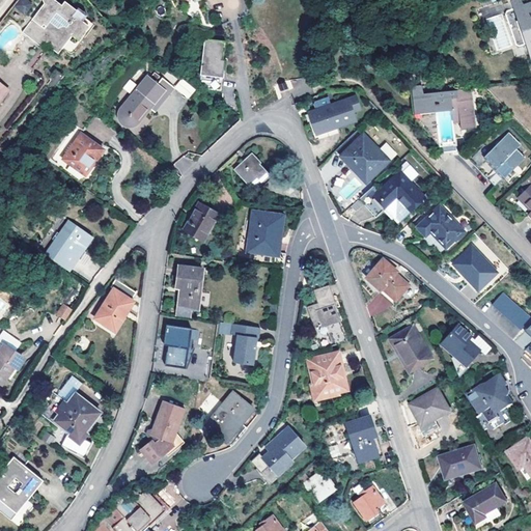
[(29,0),(17,0),(15,10),(28,15),(32,1),(29,0)]
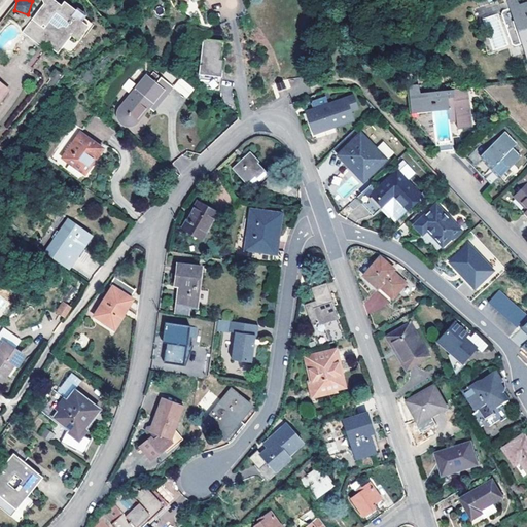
[(42,5),(21,33),(38,48),(41,44),(43,42),(47,45),(45,48),(55,56),(60,49),(66,42),(69,38),(75,43),(86,29),(72,18),(74,14),(74,13),(64,4),(60,7),(50,0),(44,0),(41,2),(42,5)]
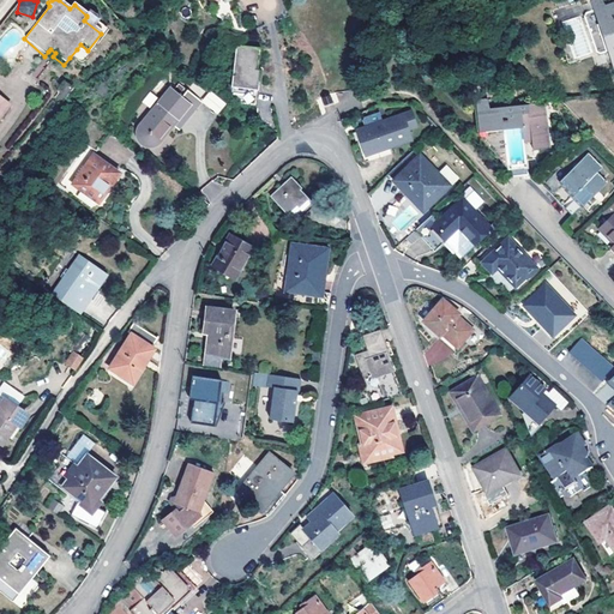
[(601,0),(591,0),(613,80),(613,0),(602,4),(601,0)]
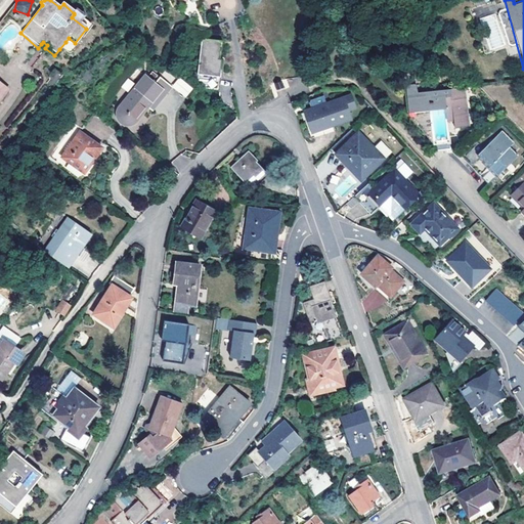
[(91,29),(74,14),(72,17),(86,29),(89,31),(91,29)]
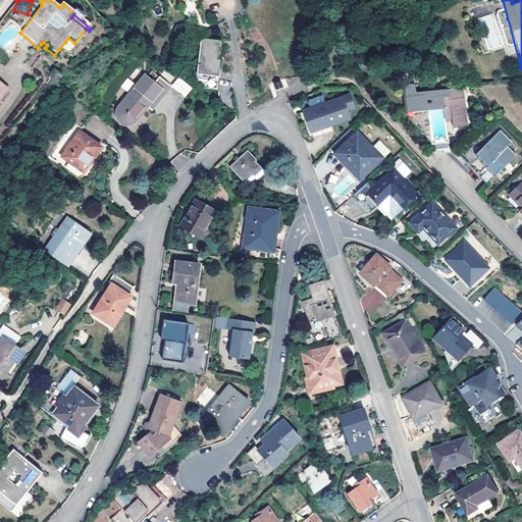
[(482,50),(500,48),(497,14),(479,16),(482,50)]
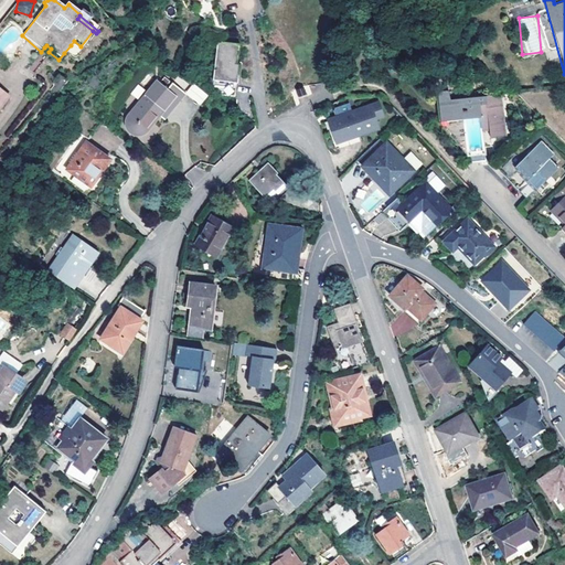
[(96,33),(93,31),(81,46),(77,51),(71,45),(64,53),(74,60),(96,33)]
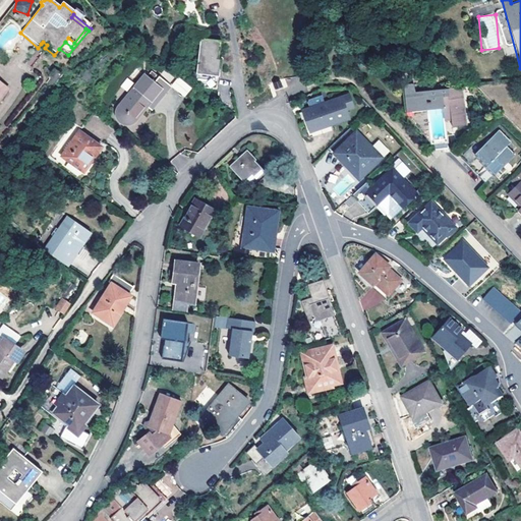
[(219,41),(197,39),(195,82),(204,89),(217,90),(217,76),(221,76),(221,64),(221,57),(219,58),(219,41)]
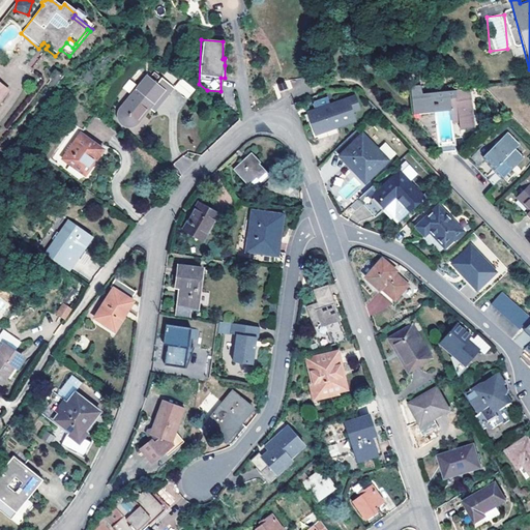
[(347,51),(357,50),(356,39),(345,40),(347,51)]
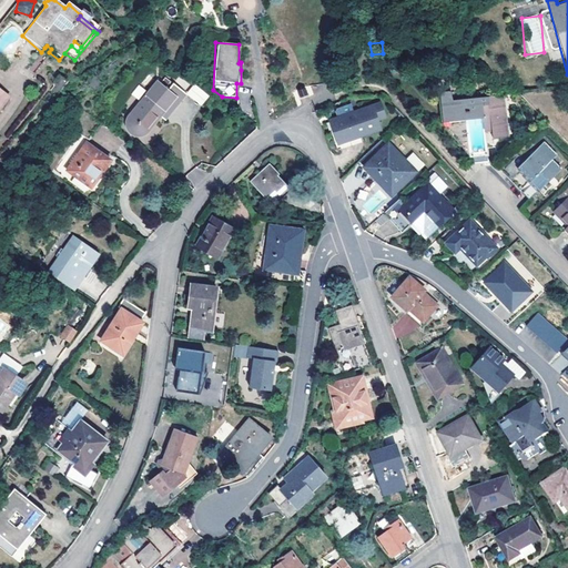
[(53,97),(63,84),(56,78),(48,87),(50,88),(47,92),(53,98),(53,97)]
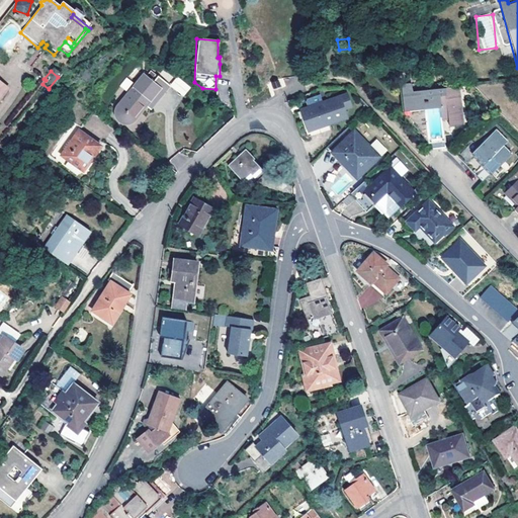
[(140,73),(116,104),(114,107),(113,109),(112,111),(112,114),(112,116),(113,118),(114,120),(116,121),(118,123),(121,123),(125,124),(127,123),(130,122),(132,120),(144,104),(148,107),(150,104),(165,83),(154,75),(149,80),(140,73)]
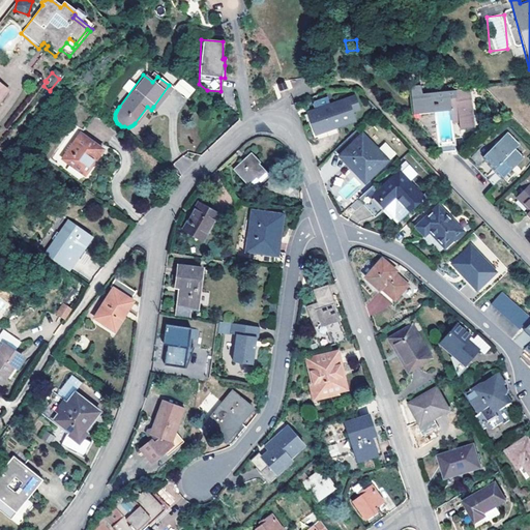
[(173,88),(187,98),(196,89),(181,78),(173,88)]
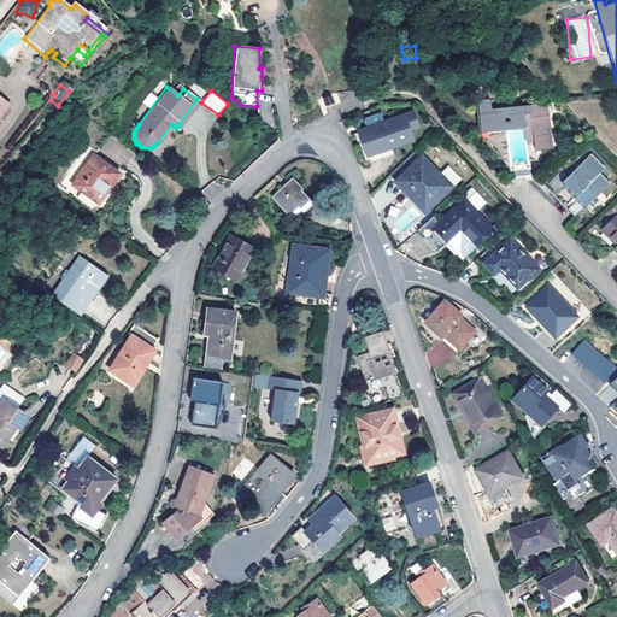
[(330,95),(322,100),(325,106),(334,101),(330,95)]
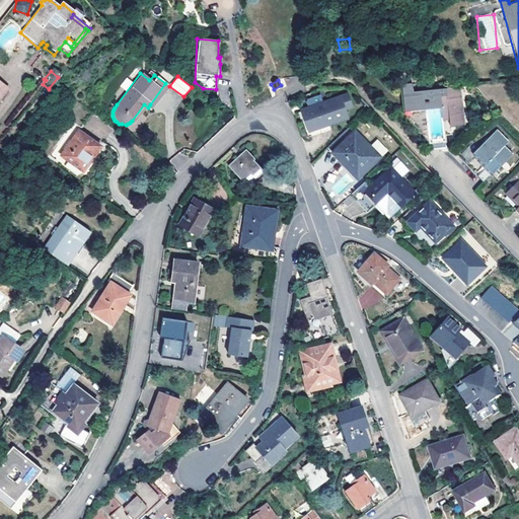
[(432,150),(448,148),(444,119),(449,119),(450,127),(464,125),(459,87),(415,92),(405,93),(408,102),(411,102),(412,112),(427,110),(432,150)]
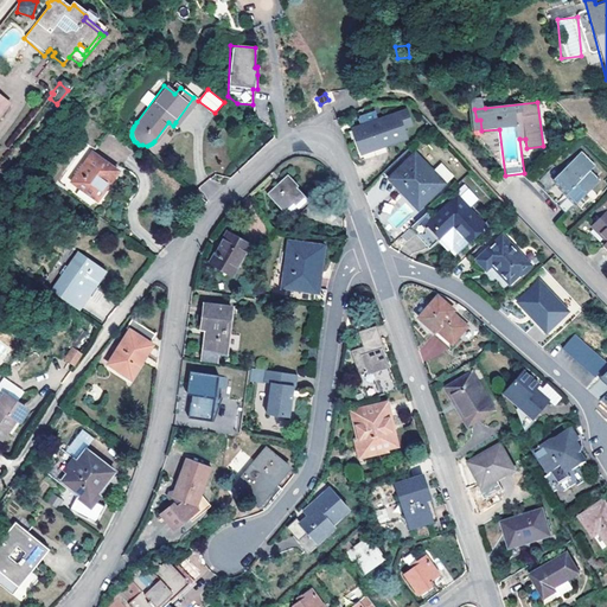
[(406,110),(352,128),(360,151),(384,144),(384,145),(406,138),(402,127),(410,125),(406,110)]
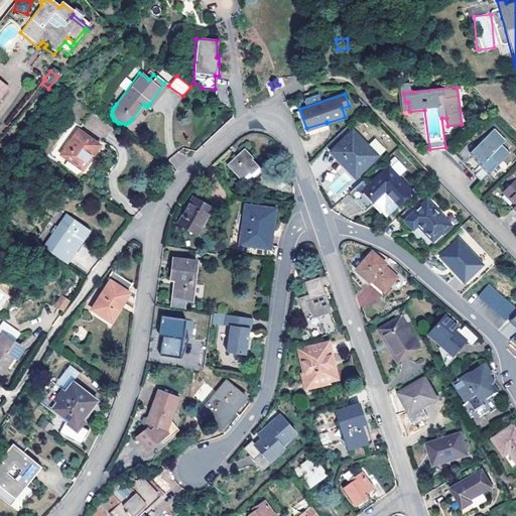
[(351,115),(349,106),(342,108),(345,117),(351,115)]
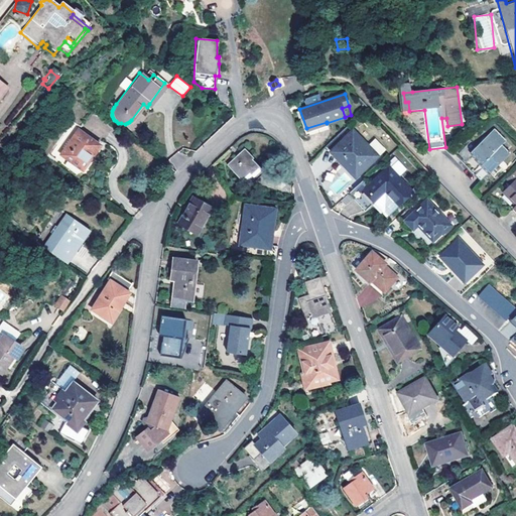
[(306,128),(299,109),(296,110),(305,135),(328,128),(327,123),(327,122),(306,128)]
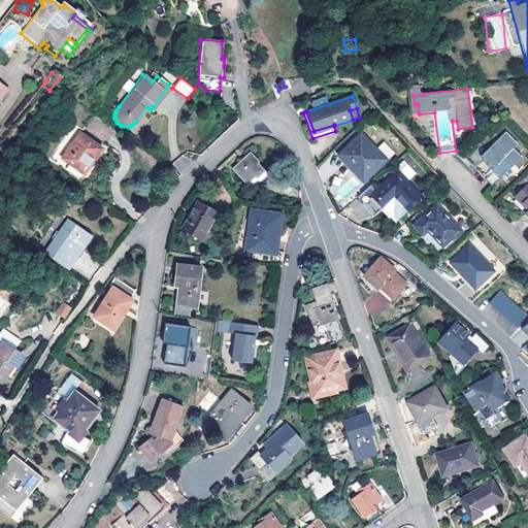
[(419,113),(416,114),(439,153),(434,112),(419,113)]
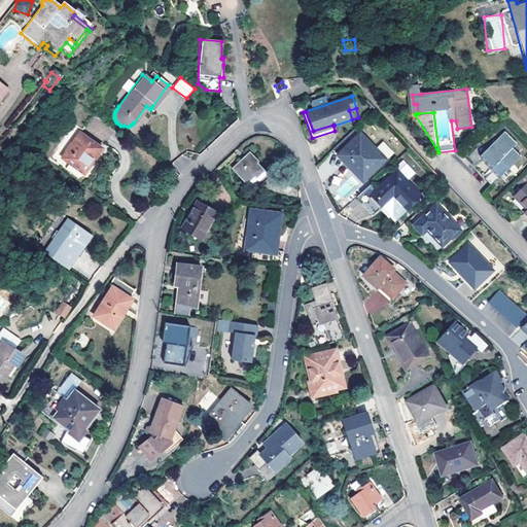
[(348,162),(365,178),(384,160),(354,129),(332,150),(346,164),(348,162)]
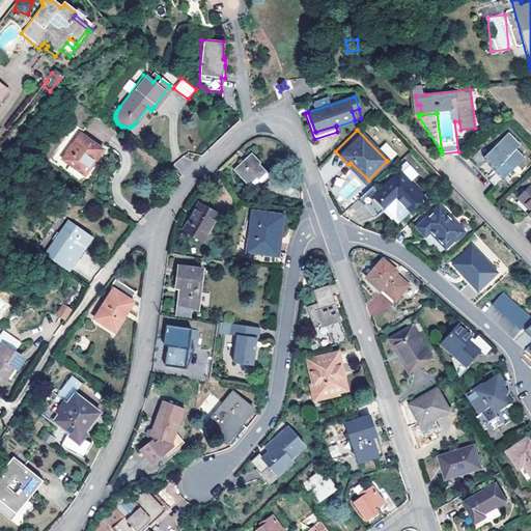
[(508,133),(484,158),(498,172),(497,174),(499,176),(493,184),(498,190),(527,161),(515,148),(520,144),(508,133)]
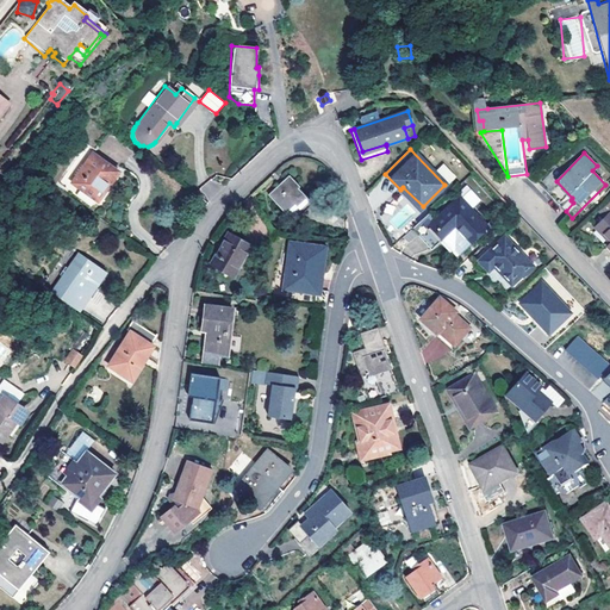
[(91,157),(70,187),(98,204),(117,175),(91,157)]
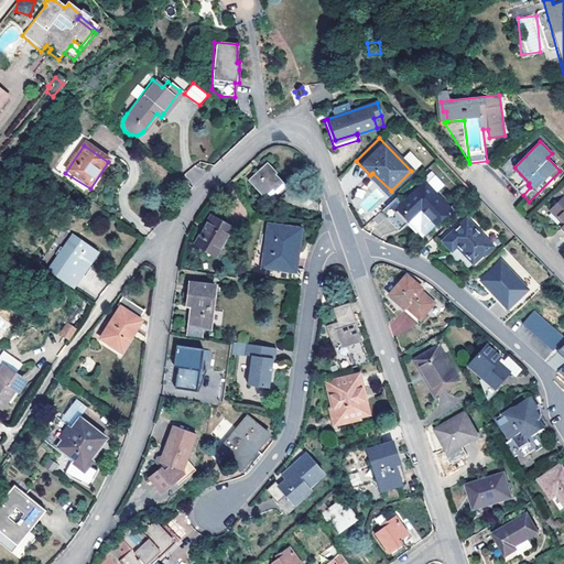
[(271,162),(252,179),(258,185),(260,184),(275,199),(290,186),(279,174),(281,173),(271,162)]
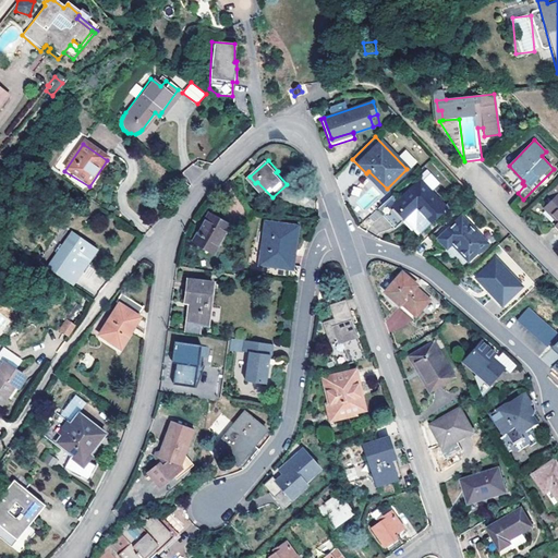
[(368,171),(366,173),(384,192),(387,189),(368,171)]
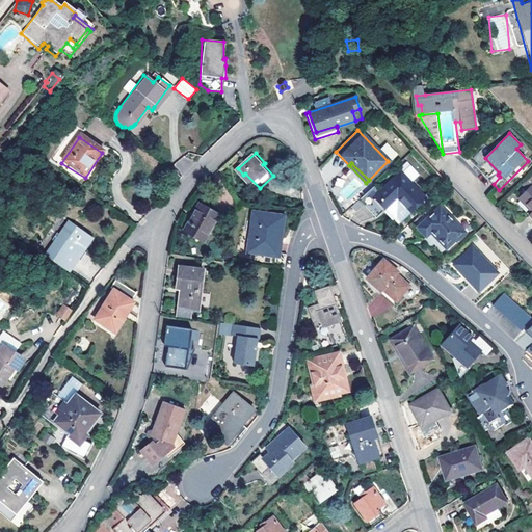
[(400,171),(375,195),(387,207),(384,208),(398,223),(425,198),(400,171)]
